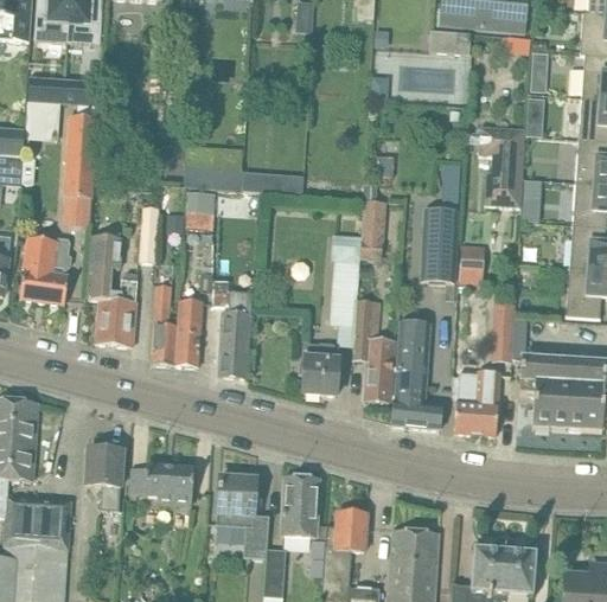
[(0,0),(0,38),(29,40),(29,36),(29,26),(31,2),(16,1),(16,0),(0,0)]
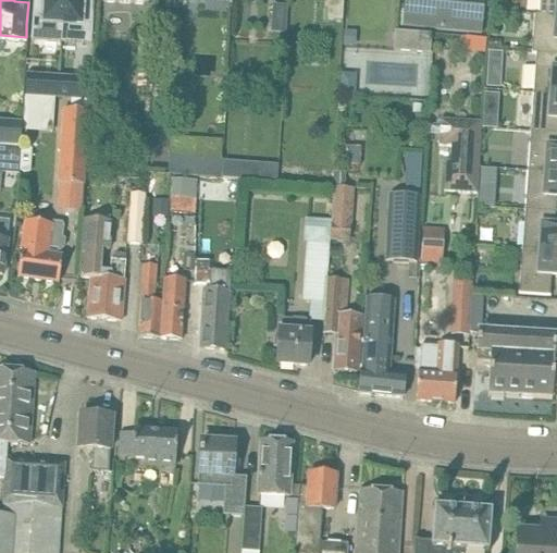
[(35,0),(33,35),(61,37),(63,0),(35,0)]
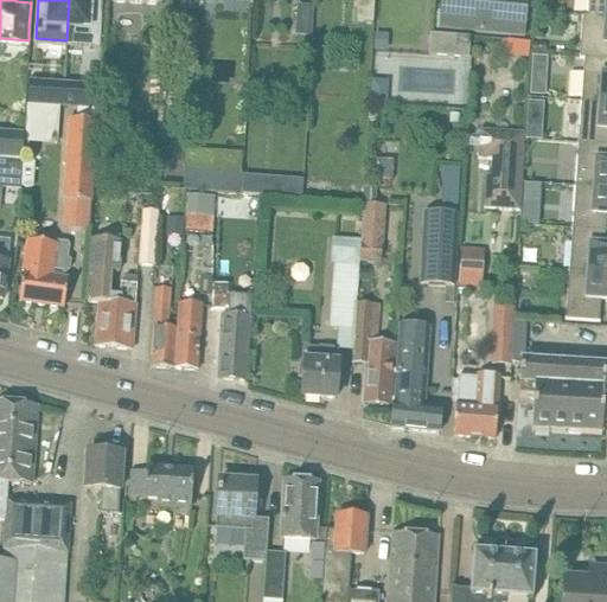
[(69,0),(66,40),(75,42),(97,43),(100,0),(69,0)]
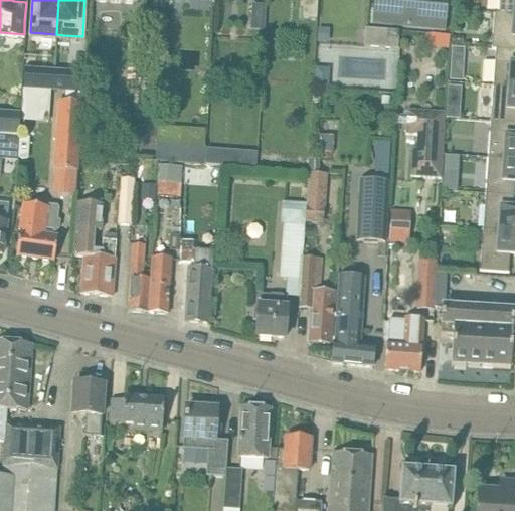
[(252,0),(251,13),(265,14),(266,1),(252,0)]
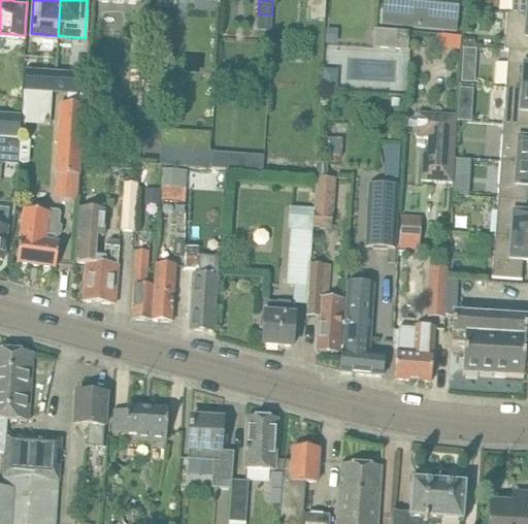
[(310,0),(309,14),(324,15),(325,0),(310,0)]
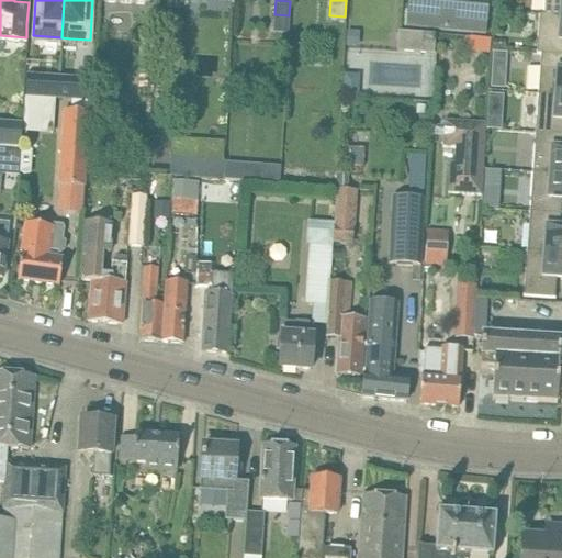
[(408,0),(406,24),(424,25),(426,0),(408,0)]
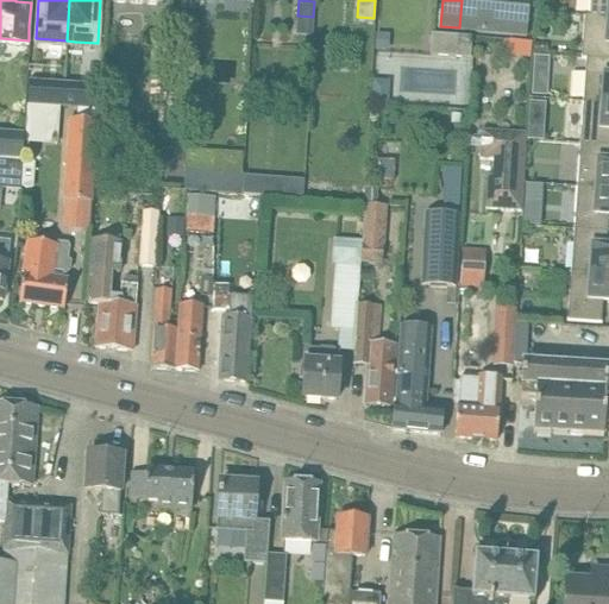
[(510,0),(506,33),(525,35),(528,0),(510,0)]
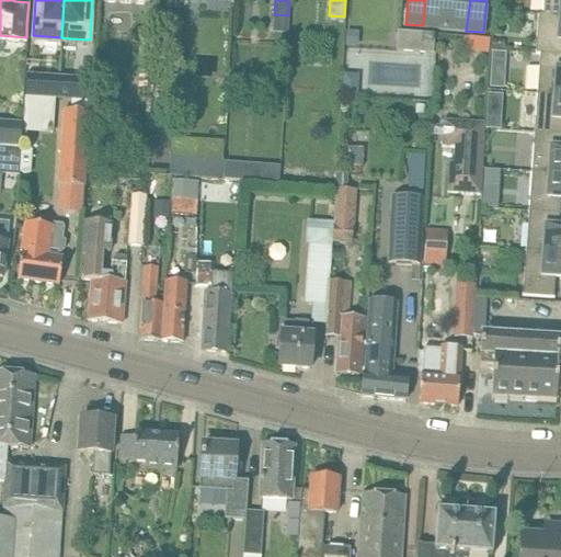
[(542,0),(542,10),(560,11),(560,0),(542,0)]
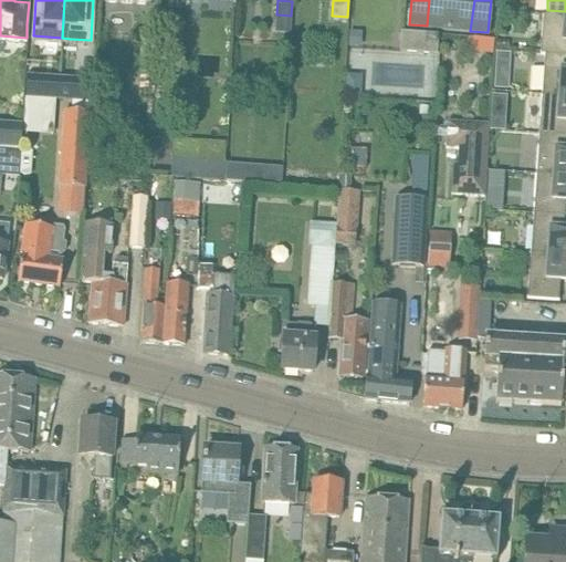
[(541,50),(545,50),(565,51),(565,11),(547,10),(543,10),(541,50)]
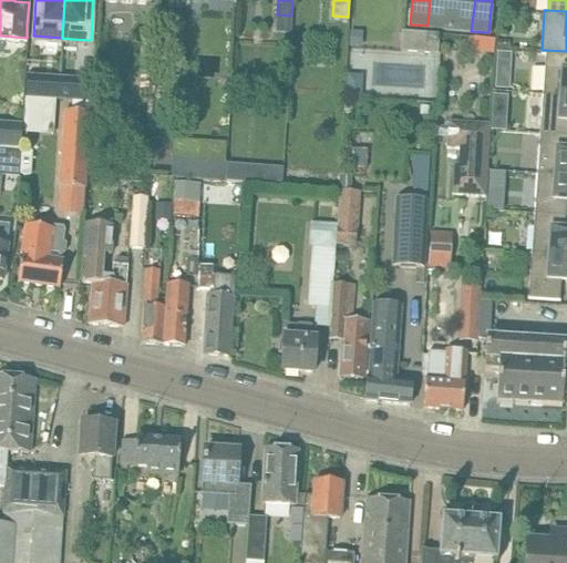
[(362,42),(362,28),(350,27),(349,42),(362,42)]
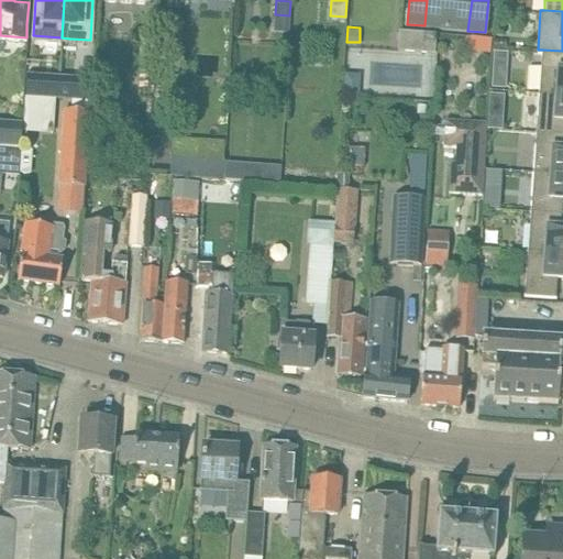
[(399,26),(398,46),(433,48),(434,29),(399,26)]
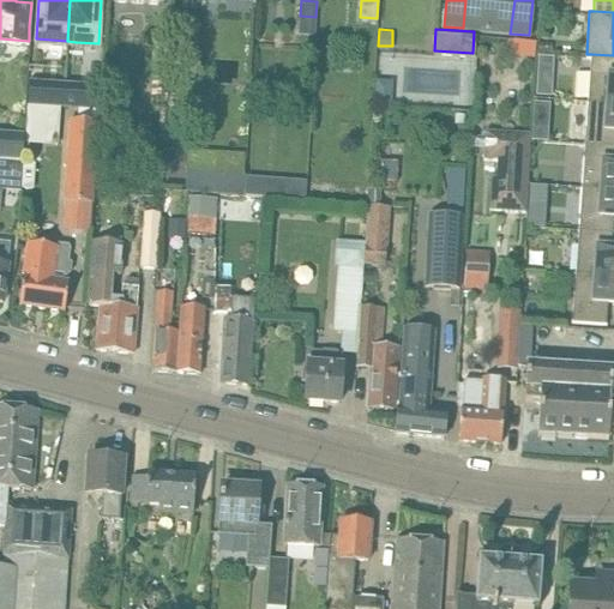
[(540,38),(540,48),(552,49),(552,40),(540,38)]
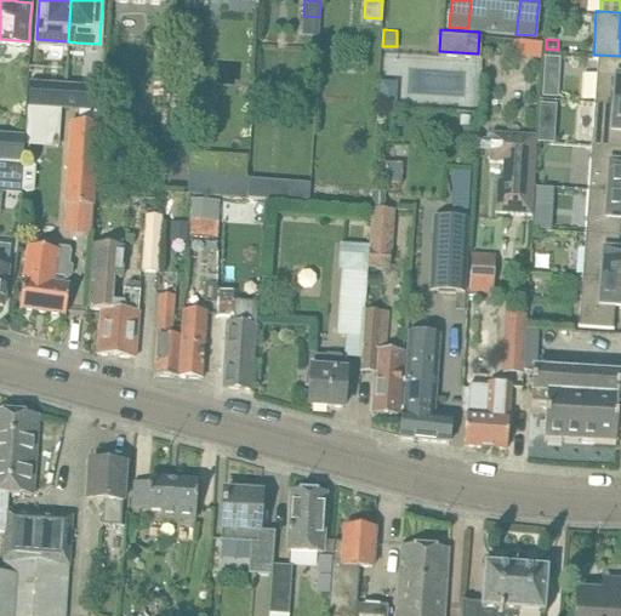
[(543,52),(543,68),(553,68),(559,63),(559,53),(543,52)]
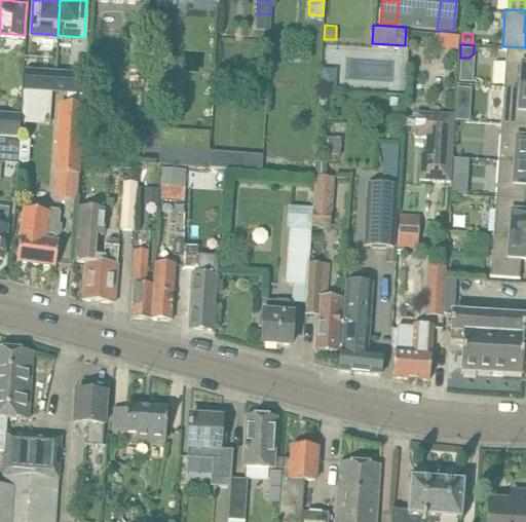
[(525,47),(506,46),(503,83),(525,84),(525,47)]
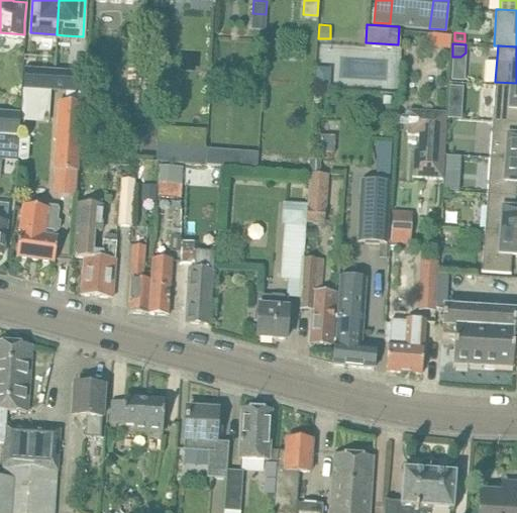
[(54,88),(55,69),(24,67),(23,86),(54,88)]
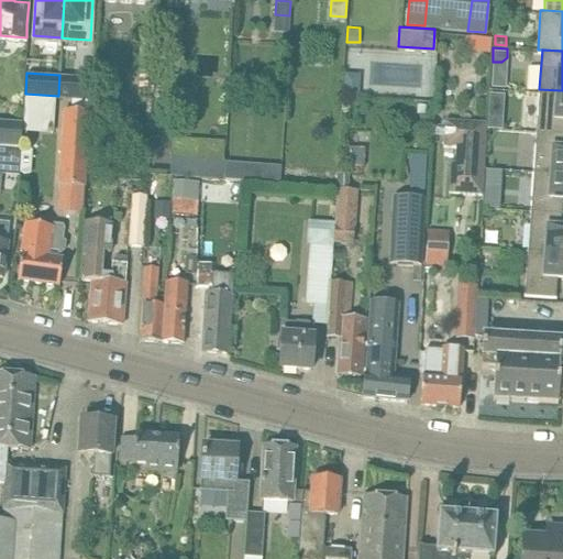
[(92,77),(59,75),(58,96),(90,98),(92,77)]
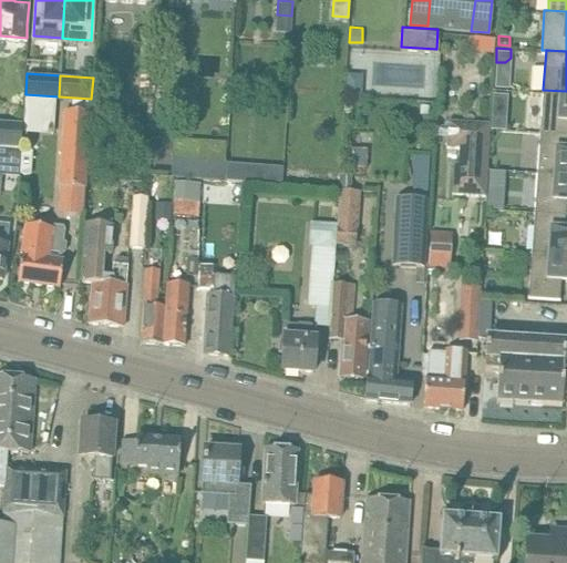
[(566,91),(543,90),(539,130),(566,131),(566,91)]
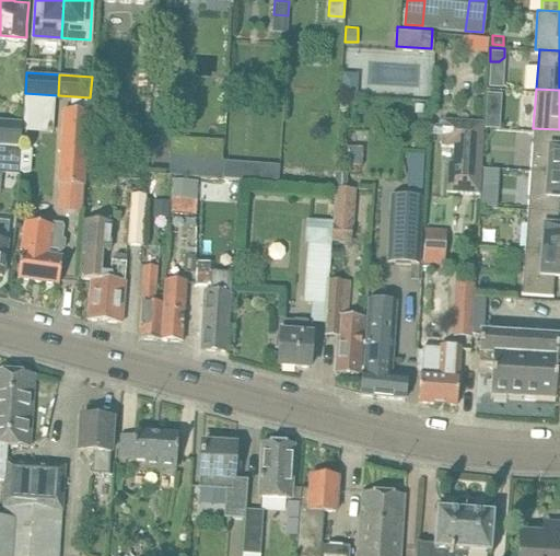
[(83,183),(89,108),(63,106),(59,181),(83,183)]
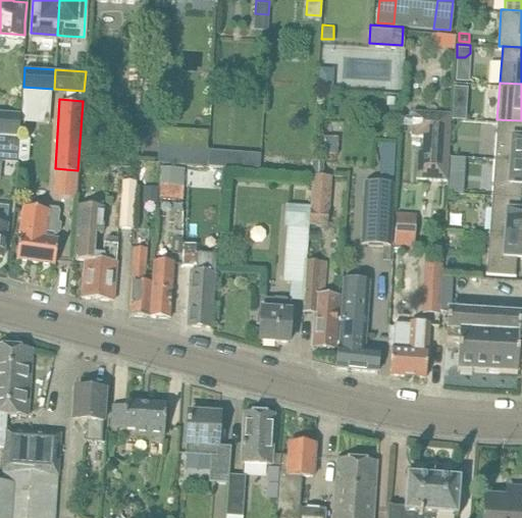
[(0,131),(19,132),(19,107),(0,106),(0,131)]
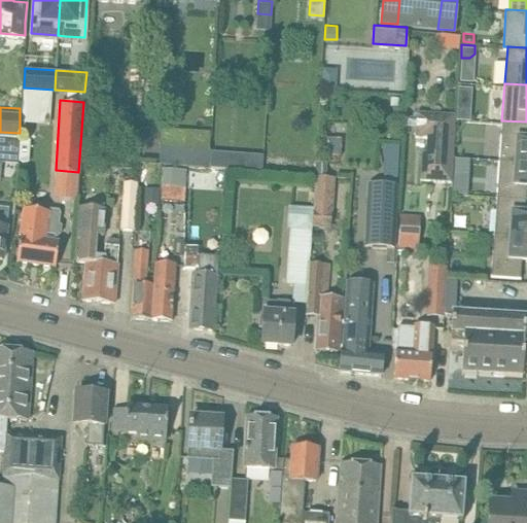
[(457,111),(457,117),(470,118),(471,108),(457,107),(457,111)]
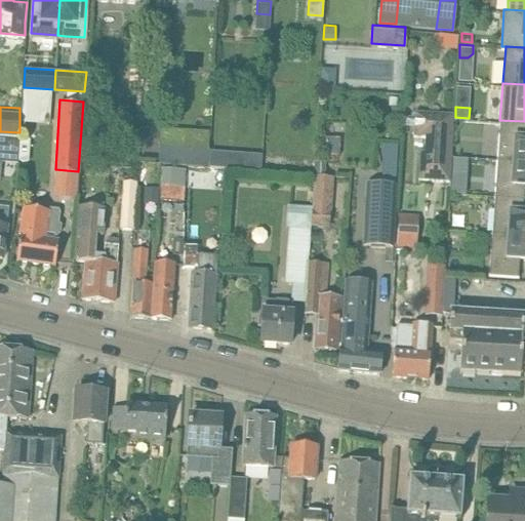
[(455,117),(455,111),(417,108),(415,132),(429,133),(428,148),(422,148),(420,176),(451,178),(455,117)]
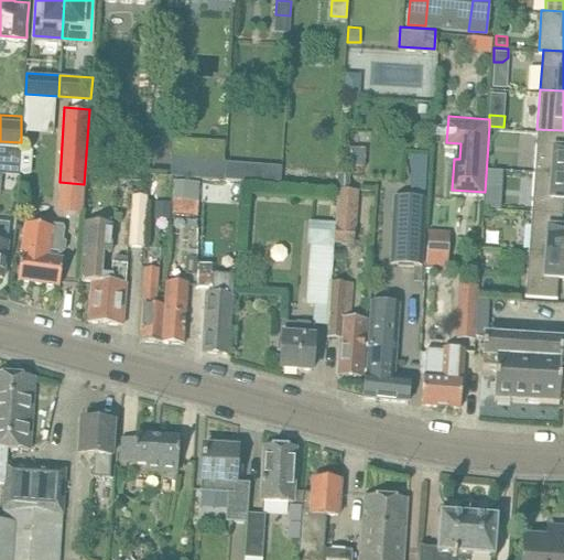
[(563,130),(537,129),(534,169),(563,170),(563,130)]
